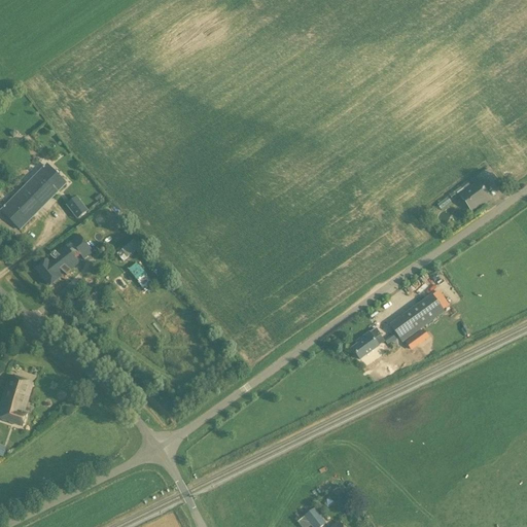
[(491,200),(484,189),(497,179),(489,169),(470,182),(473,186),(470,188),(471,189),(461,198),(471,212),(483,204),(483,205),(491,200)]
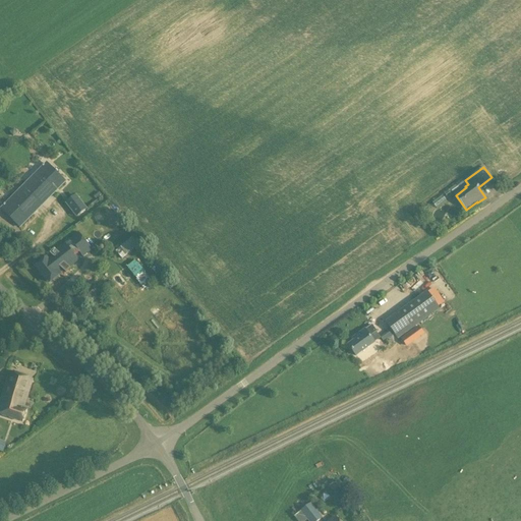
[(33,192),(42,206),(52,197),(55,201),(66,193),(53,176),(33,192)]
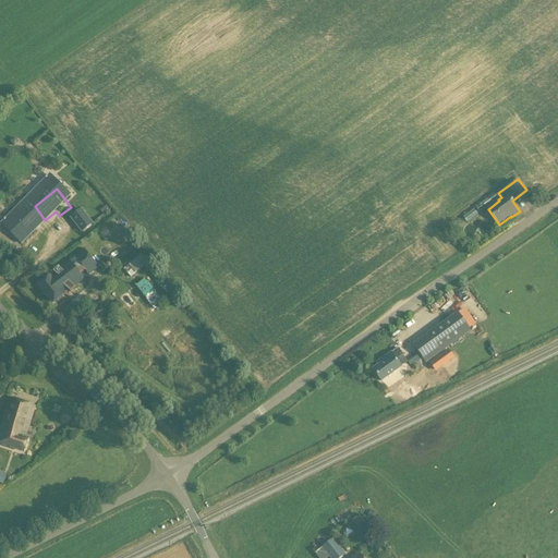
[(483,208),(498,197),(495,193),(480,205),(483,208)]
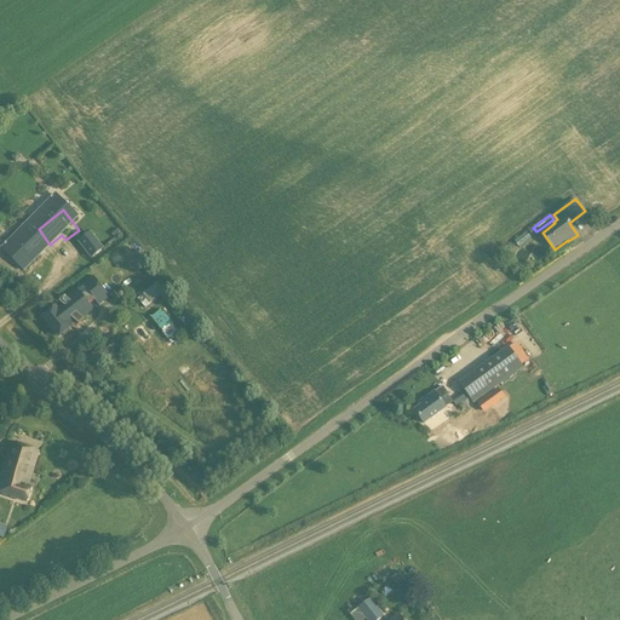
[(50,245),(39,229),(35,224),(28,230),(32,235),(13,248),(28,269),(41,259),(38,254),(50,245)]
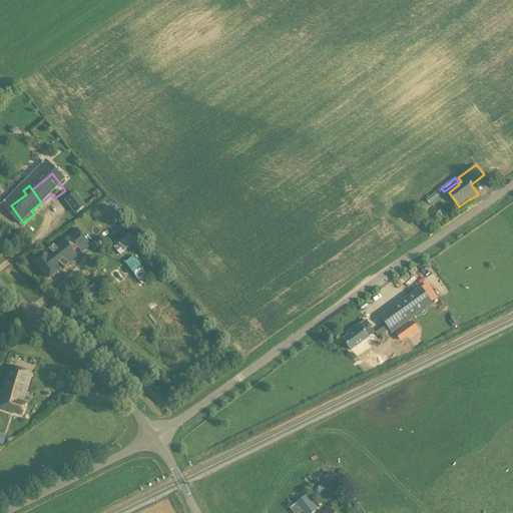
[(70,206),(79,199),(74,193),(65,200),(70,206)]
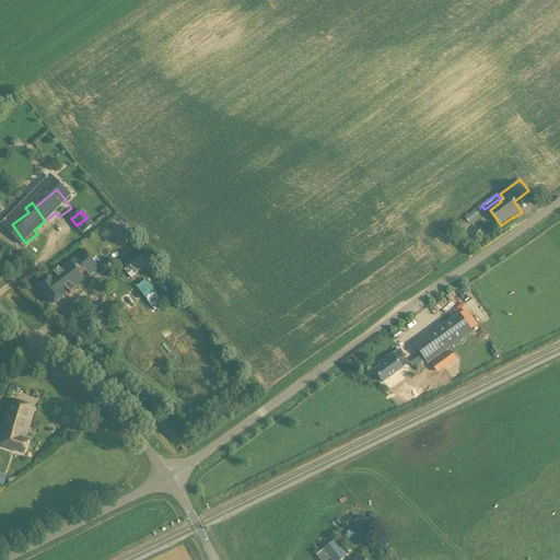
[(90,278),(76,258),(38,288),(53,306),(90,278)]
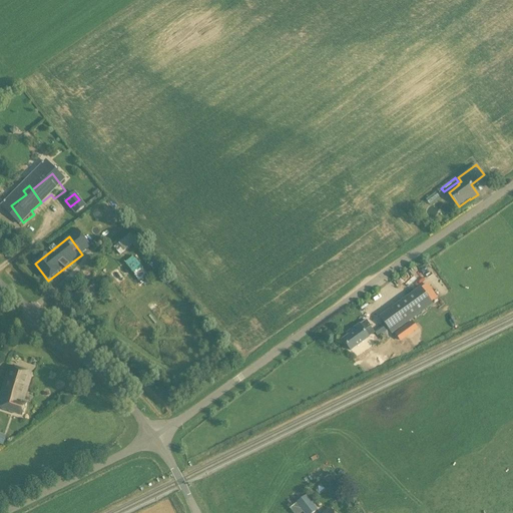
[(126,297),(149,278),(132,257),(131,254),(108,274),(126,297)]
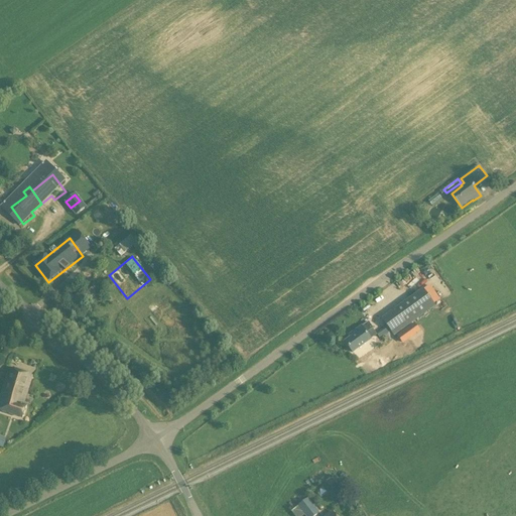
[(382,319),(394,337),(435,307),(423,290),(382,319)]
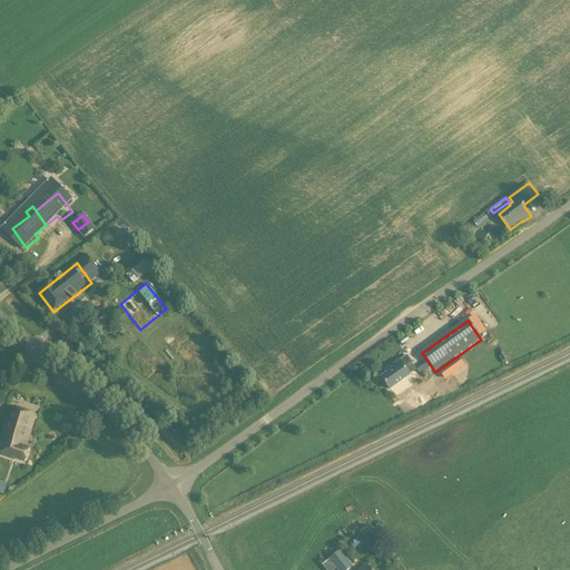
[(412,363),(406,356),(390,369),(392,371),(381,379),(390,390),(410,375),(404,369),(412,363)]
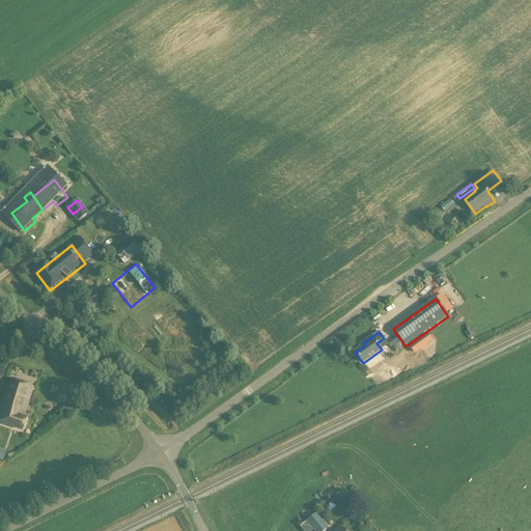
[(409,345),(414,354),(431,341),(425,333),(409,345)]
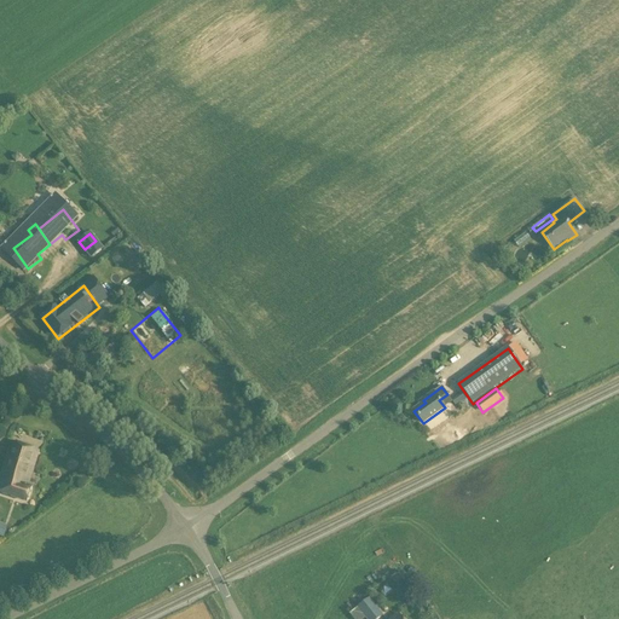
[(0,492),(27,501),(30,489),(28,489),(39,452),(12,444),(0,479),(0,492)]
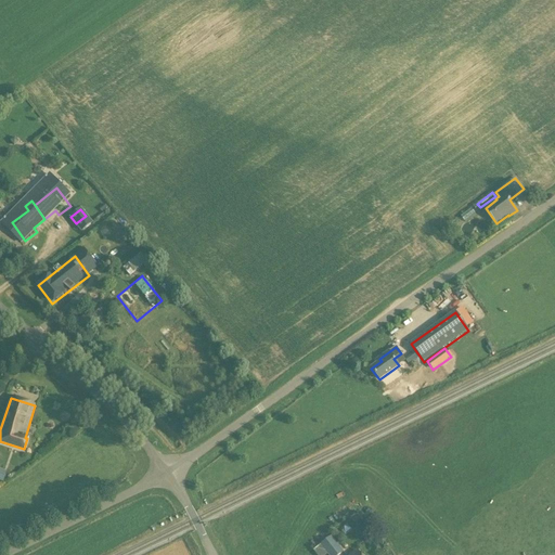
[(331,536),(312,551),(315,554),(326,554),(327,554),(339,554),(344,552),(331,536)]
